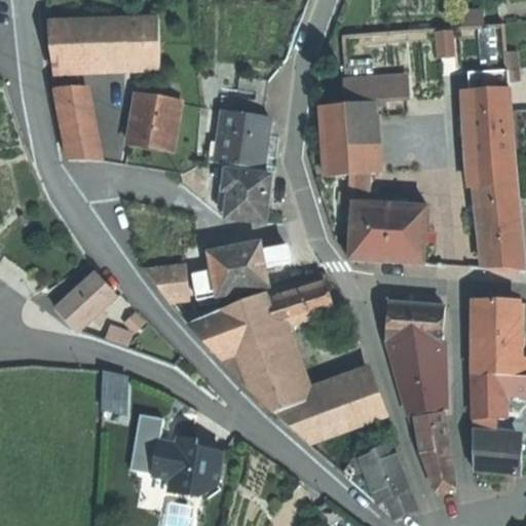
[(50,48),(53,72),(161,67),(160,22),(47,25),(50,48)]
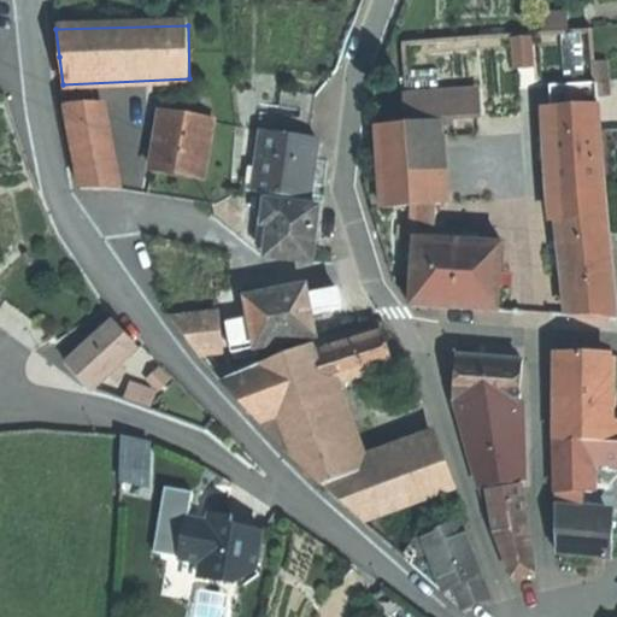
[(563,36),(565,81),(585,80),(581,35),(563,36)]
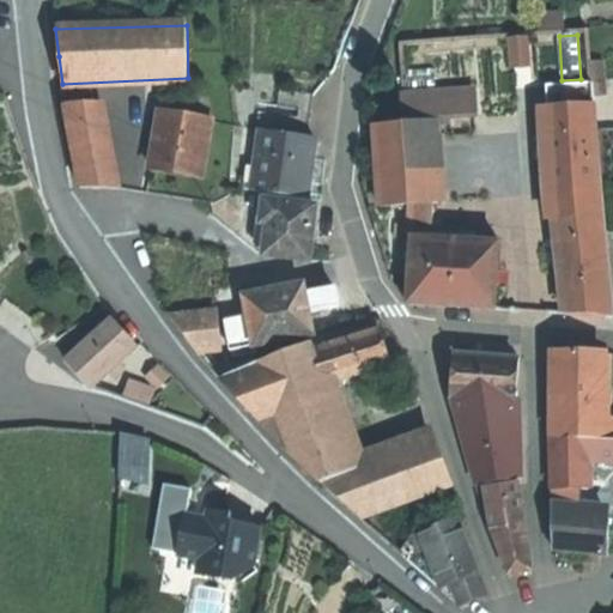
[(507,36),(508,66),(526,65),(525,36),(507,36)]
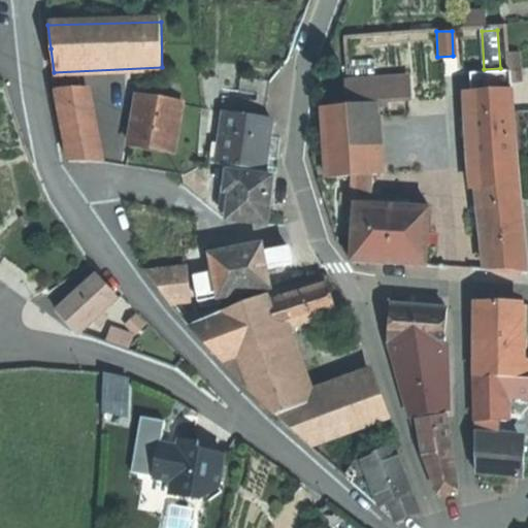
[(473,96),(513,93),(512,72),(471,75),(473,96)]
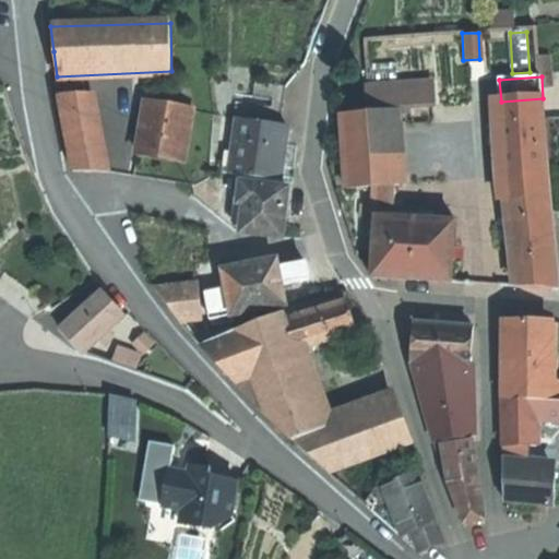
[(368,90),(370,111),(437,106),(435,83),(368,90)]
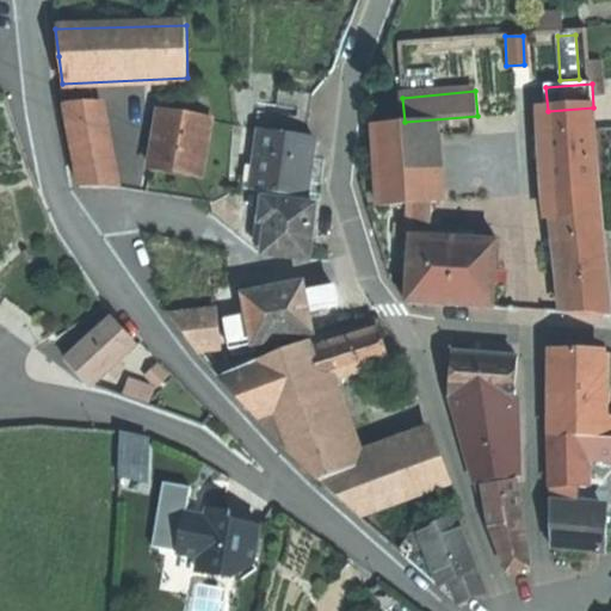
[(80,187),(110,187),(94,103),(65,105),(80,187)]
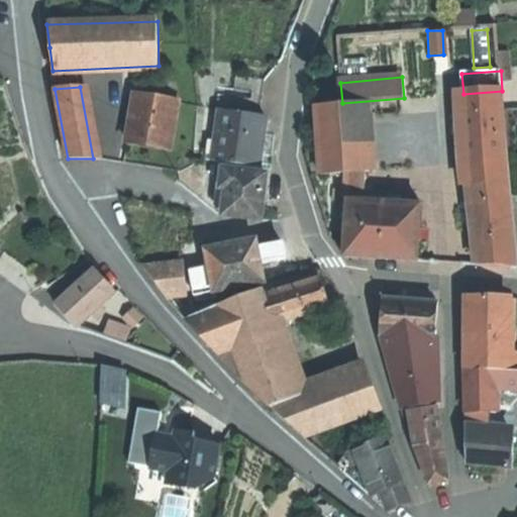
[(463,94),(469,165),(507,162),(502,91),(463,94)]
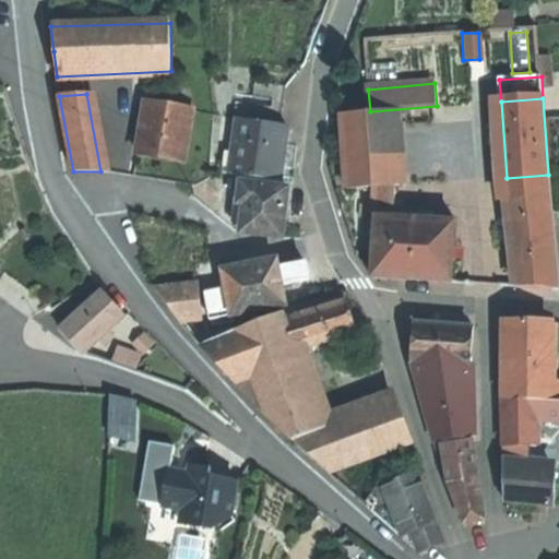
[(253,106),(285,110),(285,104),(254,99),(253,106)]
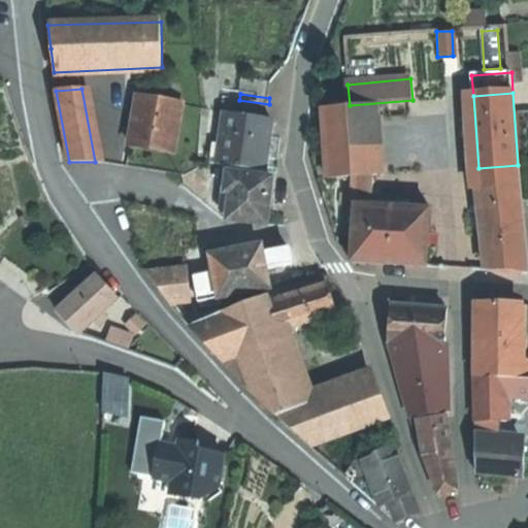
[(227,113),(266,119),(269,104),(239,100),(223,97),(221,112),(227,113)]
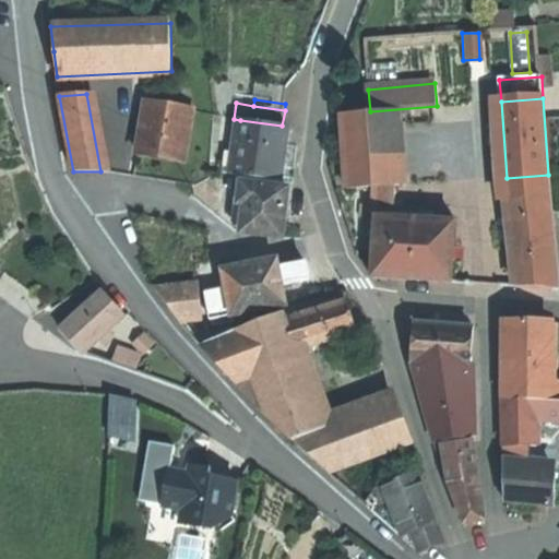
[(395,187),(400,187),(395,111),(344,115),(348,190),(378,188),(395,187)]
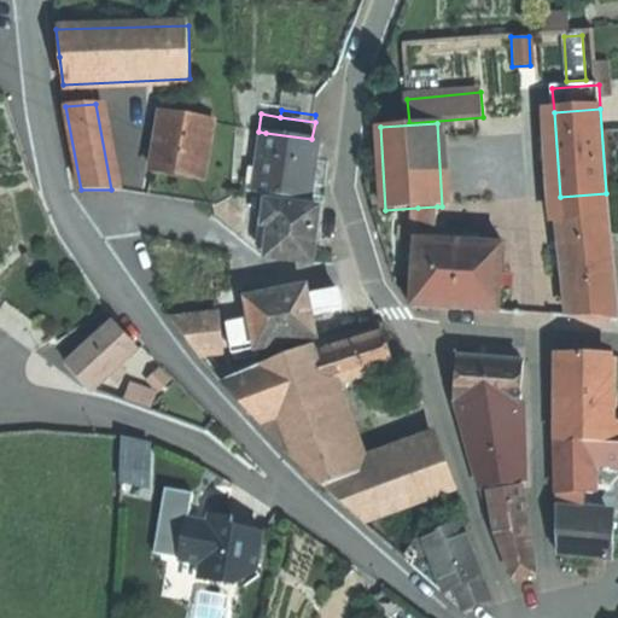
[(318,140),(312,139),(266,133),(260,170),(251,169),(248,193),(309,202),(313,170),(318,140)]
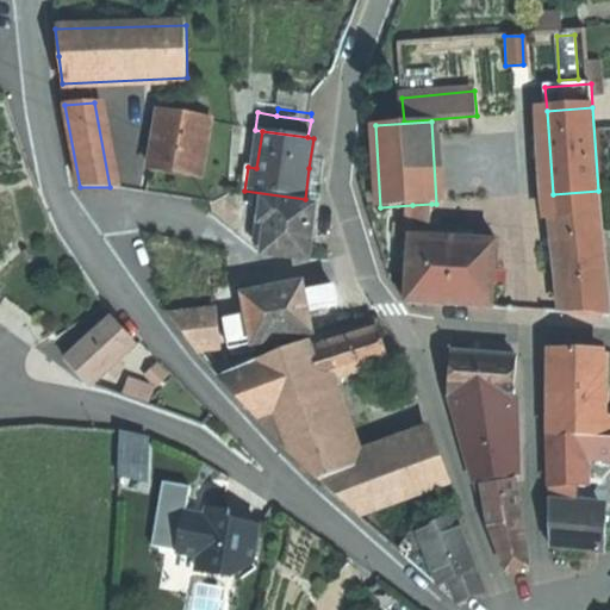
[(150,174),(203,178),(205,142),(153,138),(150,174)]
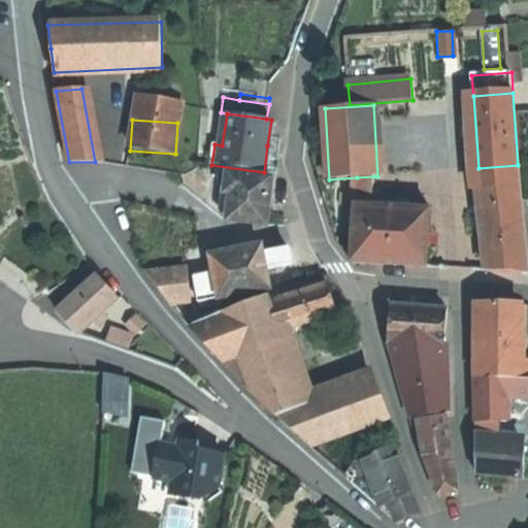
[(479,168),(486,273),(507,272),(526,271),(518,165),(479,168)]
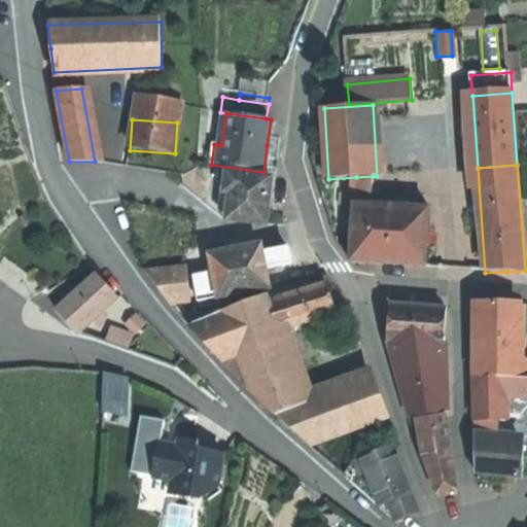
[(226,219),(265,224),(268,204),(272,179),(227,173),(225,192),(231,194),(226,219)]
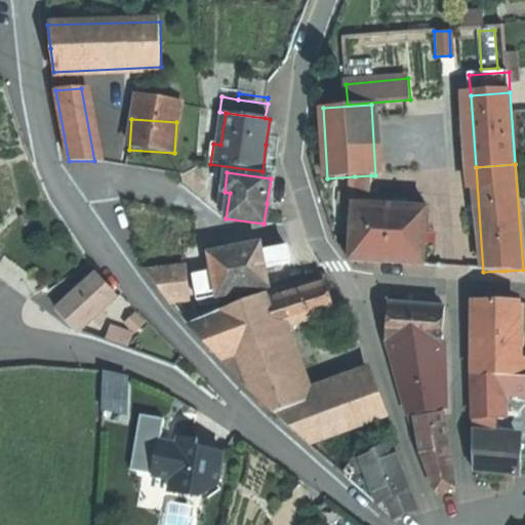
[(371,175),(355,176),(354,195),(354,204),(369,204),(371,175)]
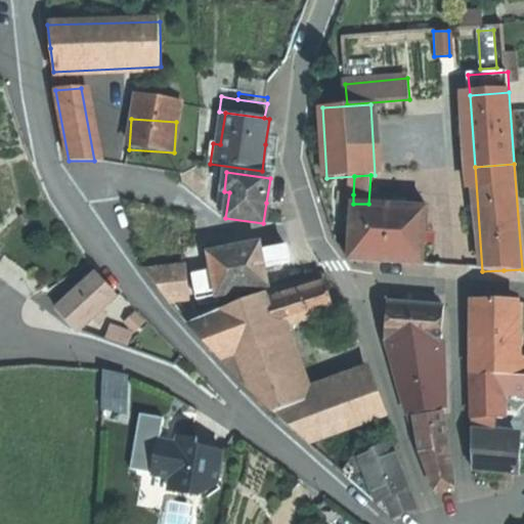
[(353,204),(353,194),(342,193),(341,205),(352,205),(353,204)]
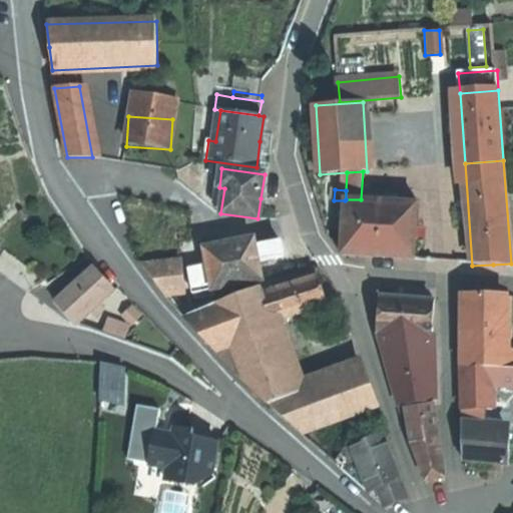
[(379,258),(415,260),(418,203),(346,199),(345,200),(344,220),(339,220),(338,228),(344,228),(342,255),(379,258)]
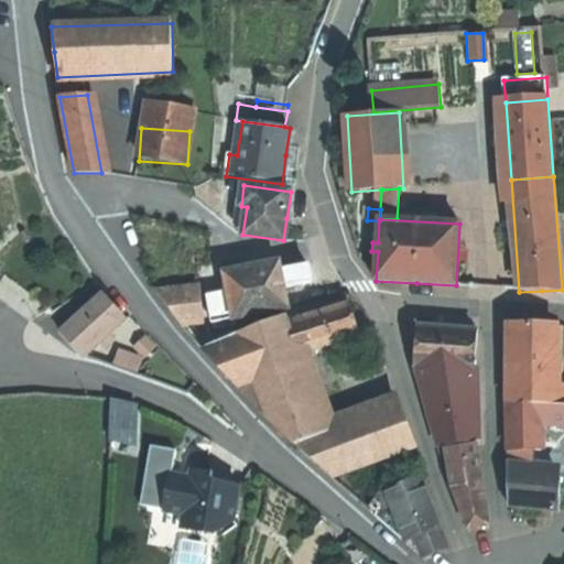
[(223,322),(289,310),(284,285),(280,263),(226,274),(231,301),(219,303),(223,322)]
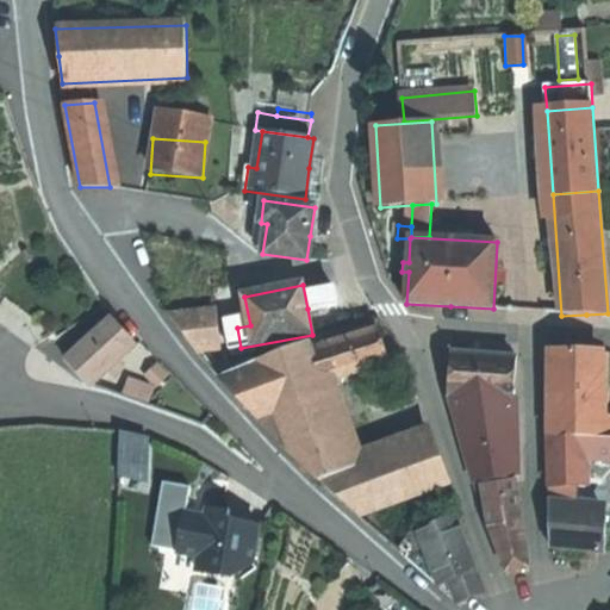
[(216,312),(169,317),(197,352),(221,349),(216,312)]
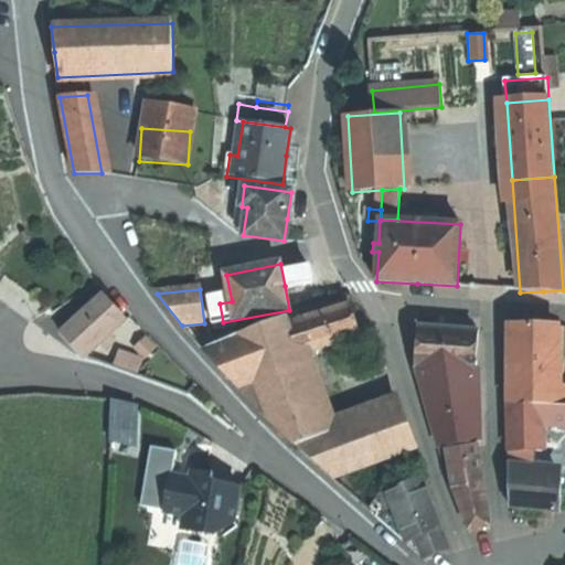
[(110,336),(126,322),(113,308),(99,294),(70,320),(74,324),(63,334),(86,358),(104,342),(110,336)]
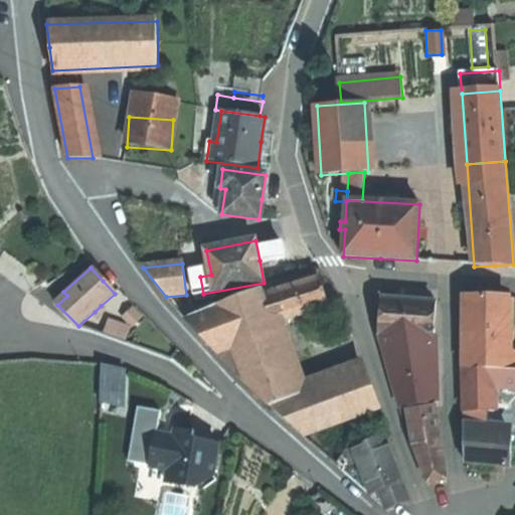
[(260,290),(273,322),(327,305),(322,287),(317,272),(260,290)]
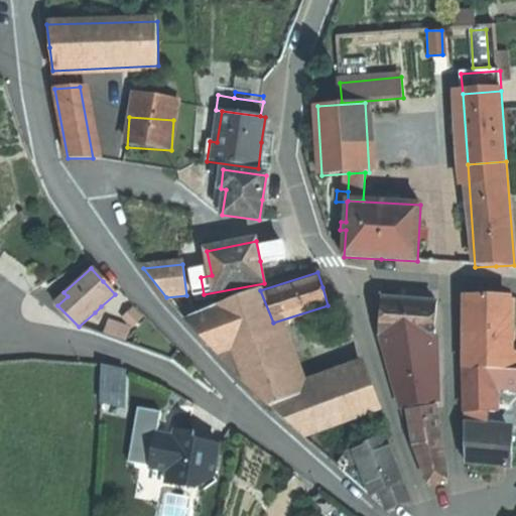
[(239,377),(269,405),(300,394),(273,323),(260,290),(185,318),(239,377)]
